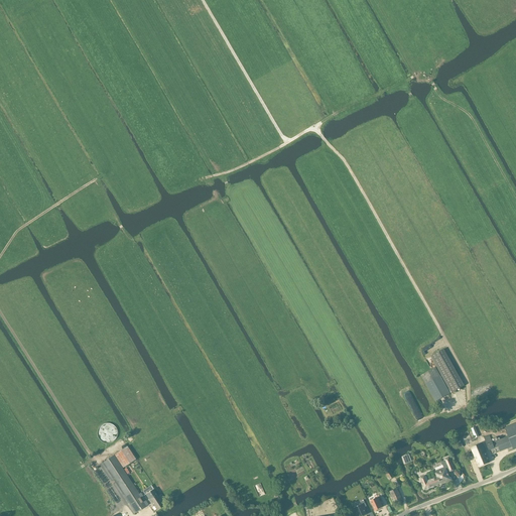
[(452,392),(464,385),(443,349),(431,356),(452,392)]
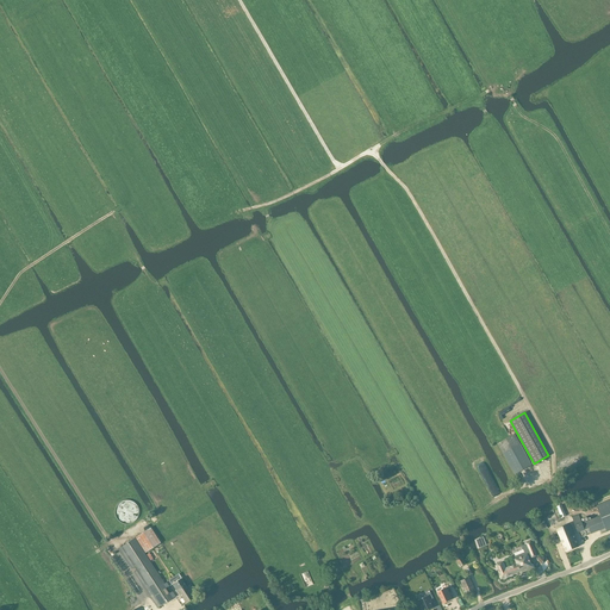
[(515,434),(497,443),(515,474),(531,465),(515,434)]
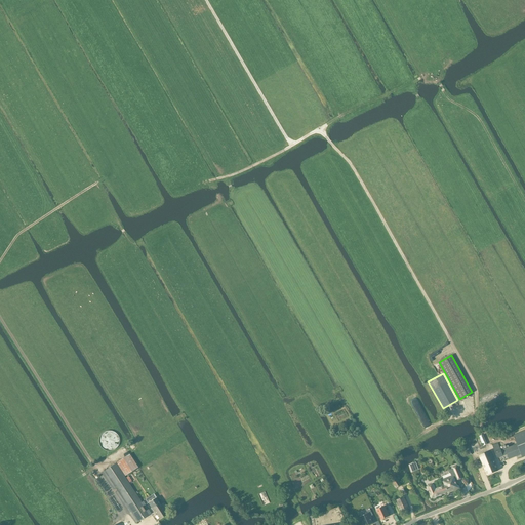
[(524,430),(514,435),(517,444),(521,454),(522,456),(524,455),(524,430)]
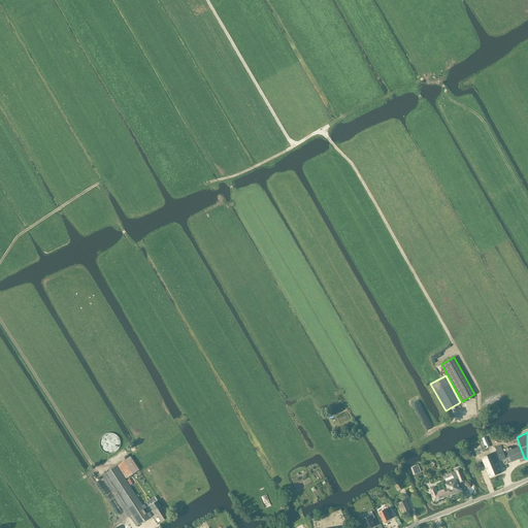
[(501,446),(495,448),(500,461),(509,457),(512,462),(524,457),(520,447),(503,453),(501,446)]
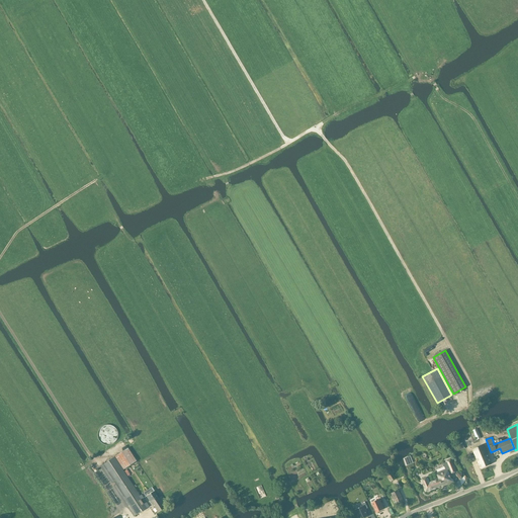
[(484,445),(480,446),(484,458),(483,459),(486,466),(492,464),(484,445)]
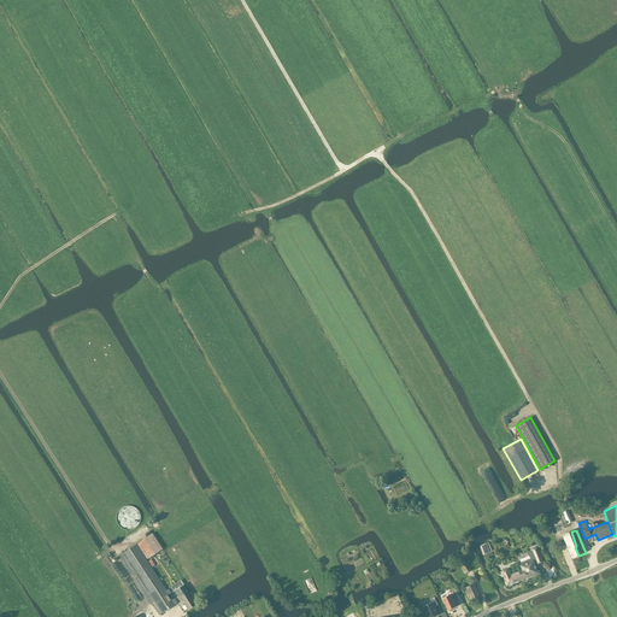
[(571,532),(563,535),(573,558),(579,556),(575,547),(576,546),(571,532)]
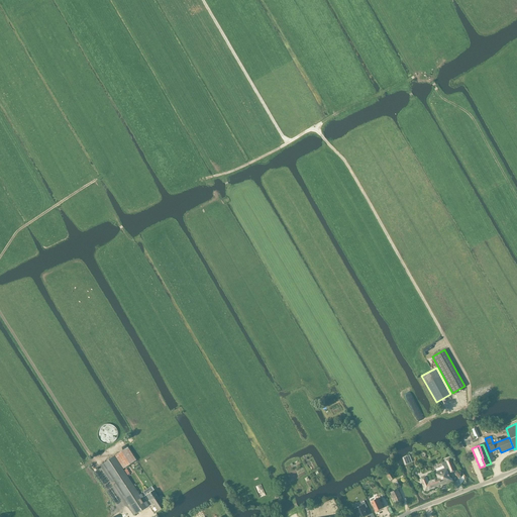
[(102,463),(100,464),(111,482),(113,481),(115,483),(113,485),(133,515),(147,507),(148,505),(141,494),(139,495),(114,455),(102,463)]
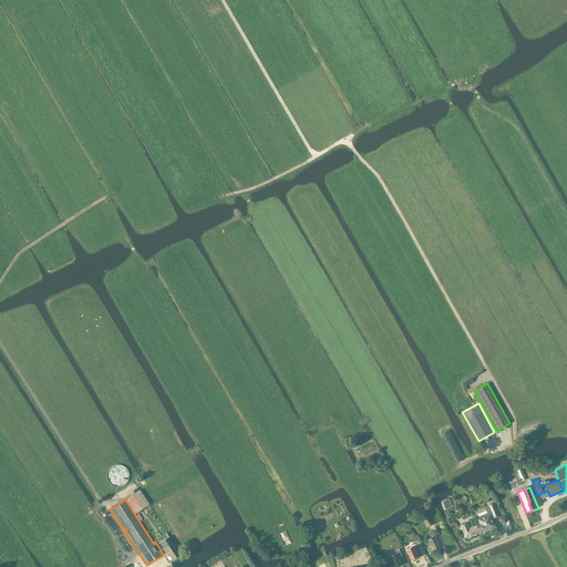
[(452,507),(449,500),(442,502),(445,509),(452,507)]
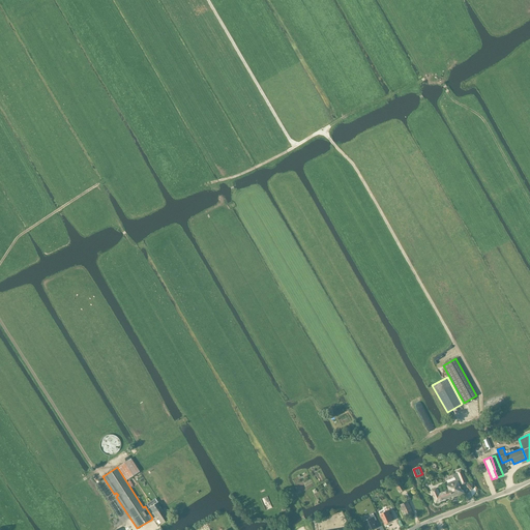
[(436,491),(432,493),(436,502),(457,494),(457,493),(460,492),(458,486),(460,484),(461,484),(465,483),(460,470),(455,472),(460,481),(446,487),(448,491),(438,495),(436,491)]
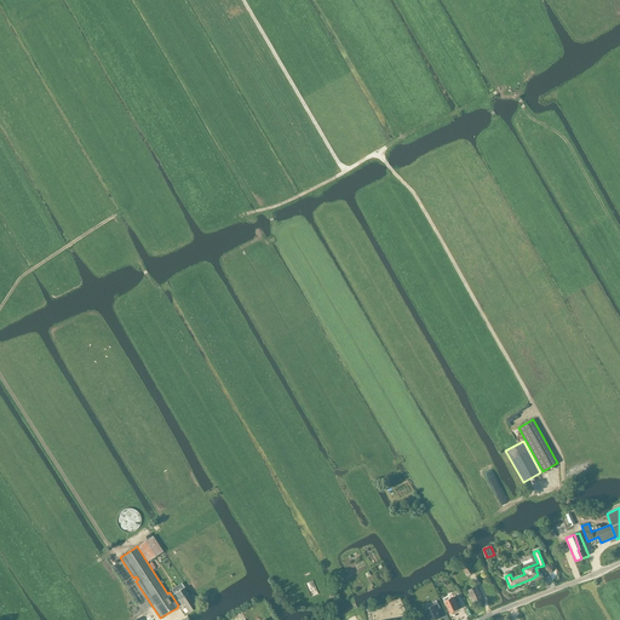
[(474,573),(466,561),(460,566),(468,577),(474,573)]
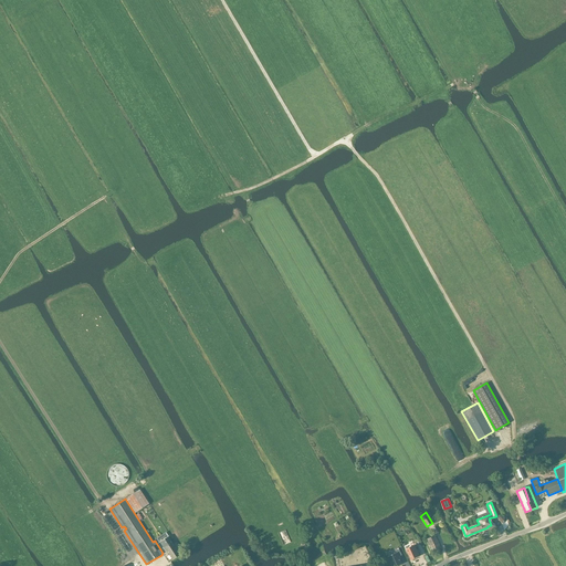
[(408,528),(405,531),(410,538),(413,535),(410,531),(409,531),(408,528)]
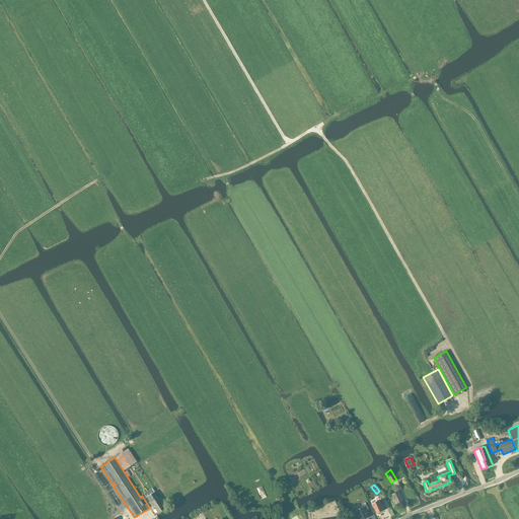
[(154,492),(147,497),(157,513),(164,508),(154,492)]
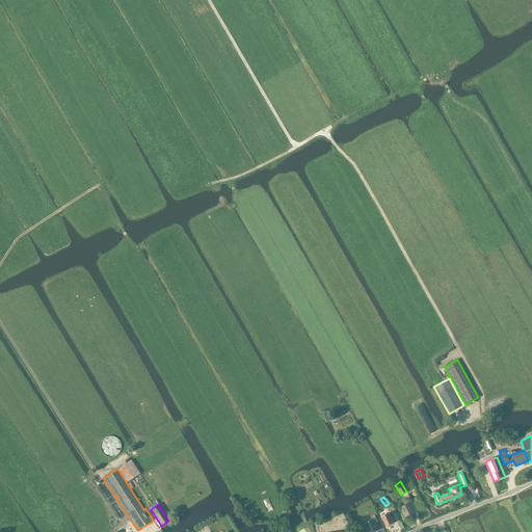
[(407,517),(414,514),(408,504),(402,506),(407,517)]
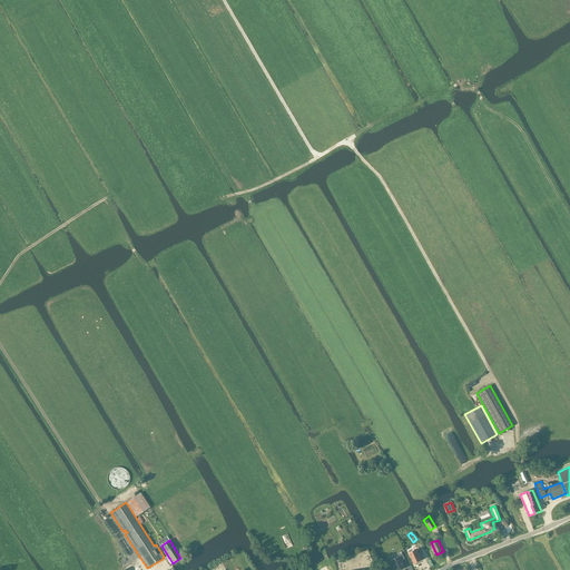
[(419,550),(410,553),(416,564),(423,560),(419,550)]
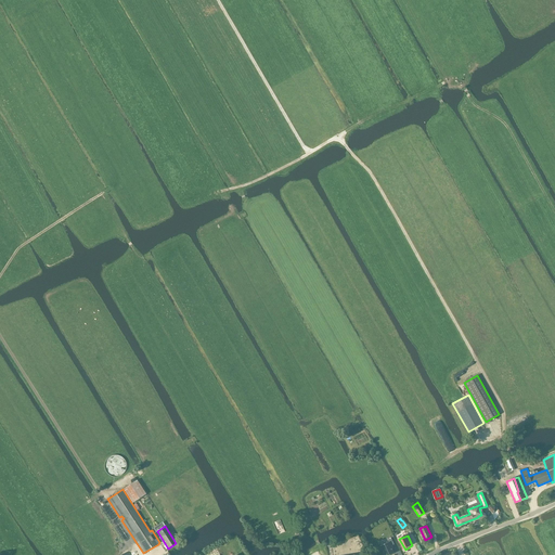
[(389,542),(381,546),(385,554),(390,554),(395,553),(391,545),(395,543),(391,539),(388,540),(389,542)]
